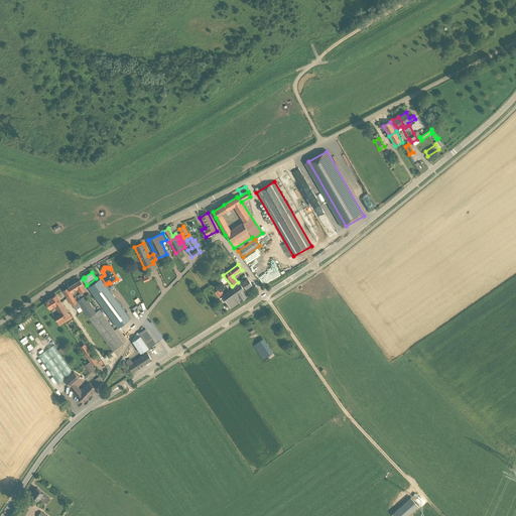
[(100,278),(88,287),(116,326),(118,328),(130,318),(128,315),(100,278)]
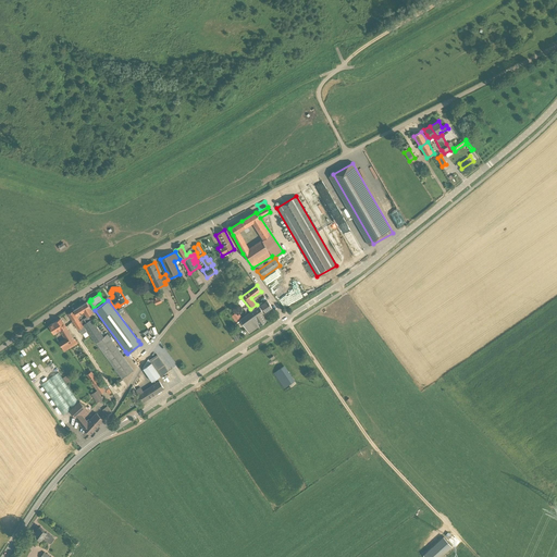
[(272,307),(268,300),(259,307),(259,306),(239,320),(249,333),(261,325),(265,321),(261,314),(272,307)]
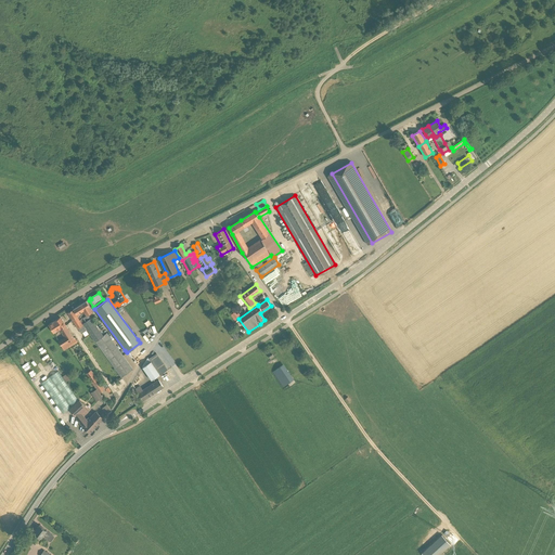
[(86,301),(81,304),(84,308),(81,309),(82,311),(80,313),(82,318),(87,315),(88,314),(92,311),(86,301)]
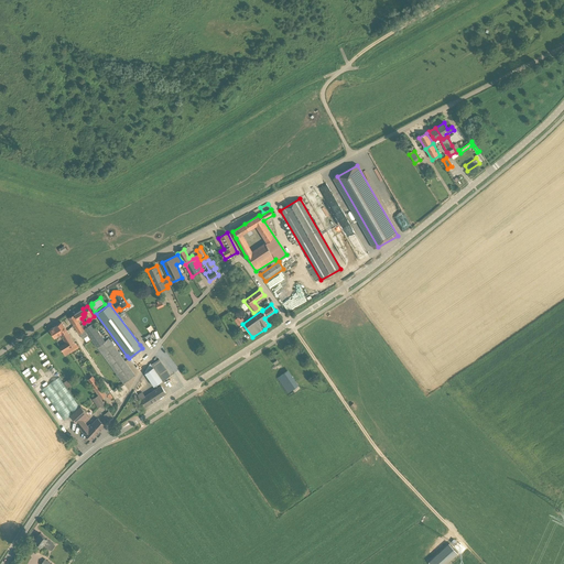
[(74,314),(78,321),(82,325),(84,323),(82,318),(84,316),(83,314),(85,313),(83,308),(74,314)]
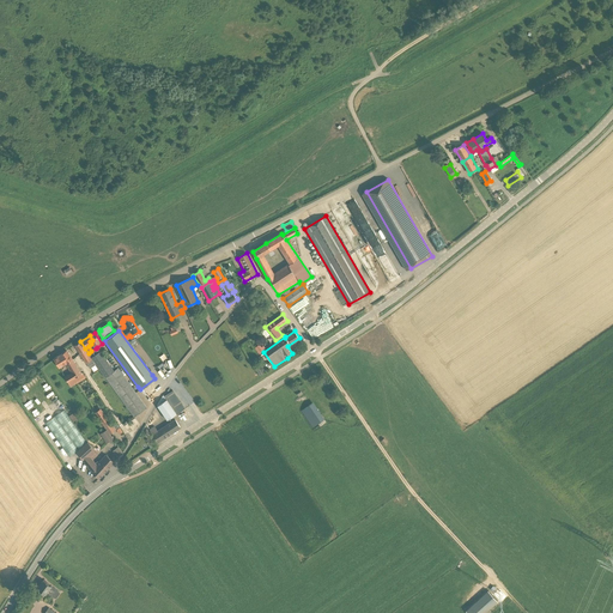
[(76,346),(80,353),(85,350),(80,343),(76,346)]
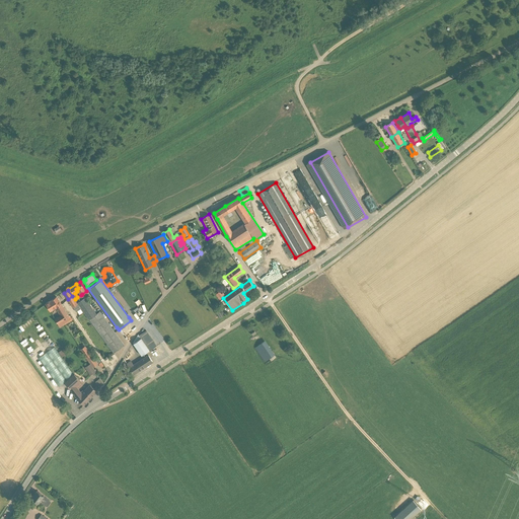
[(220,300),(225,296),(223,293),(222,294),(220,291),(216,294),(220,300)]
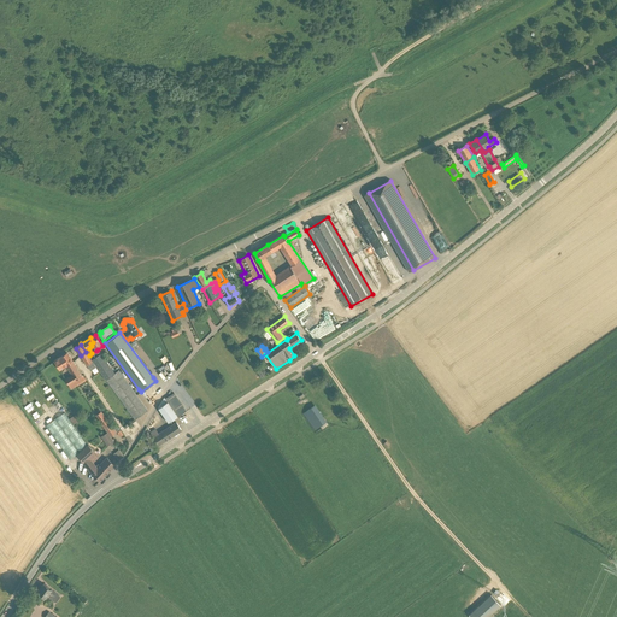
[(97,351),(92,353),(89,356),(93,360),(95,358),(101,353),(98,350),(97,351)]
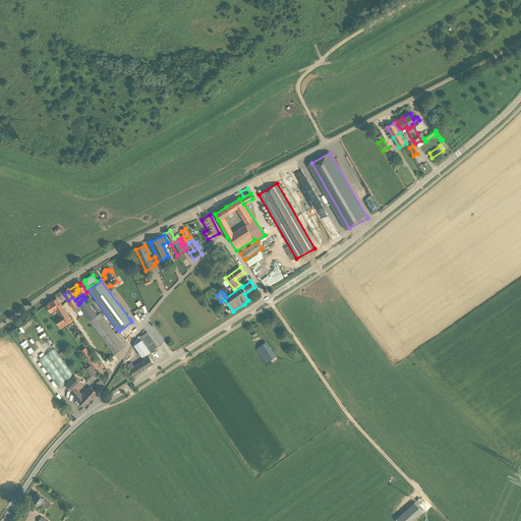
[(56,309),(61,305),(56,297),(44,304),(49,312),(49,313),(56,309)]
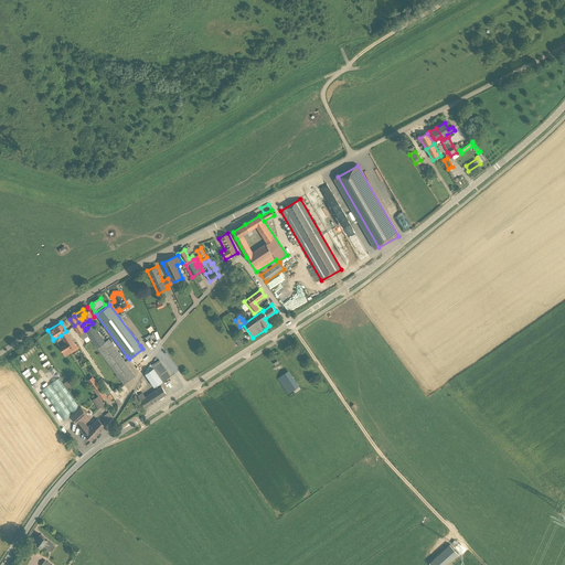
[(74,326),(80,334),(83,340),(89,336),(85,331),(84,331),(78,322),(74,326)]
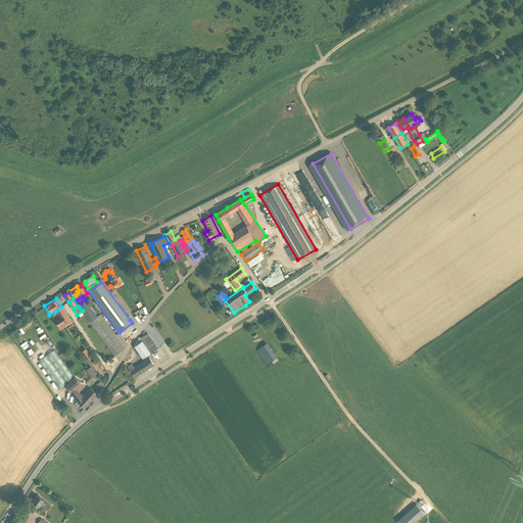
[(81,303),(79,305),(79,306),(83,311),(85,315),(90,322),(97,317),(86,299),(81,303)]
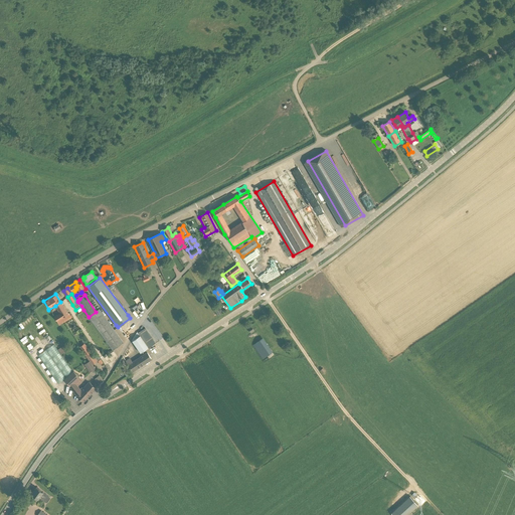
[(64,323),(71,317),(69,313),(68,314),(60,302),(55,306),(59,313),(53,317),(56,322),(58,326),(64,323)]
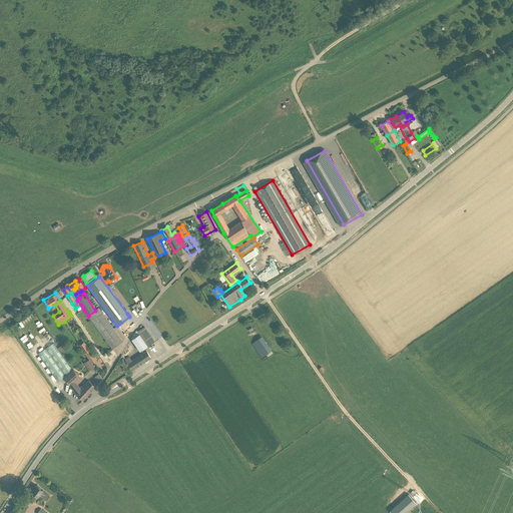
[(98,308),(95,311),(88,316),(112,349),(122,342),(98,308)]
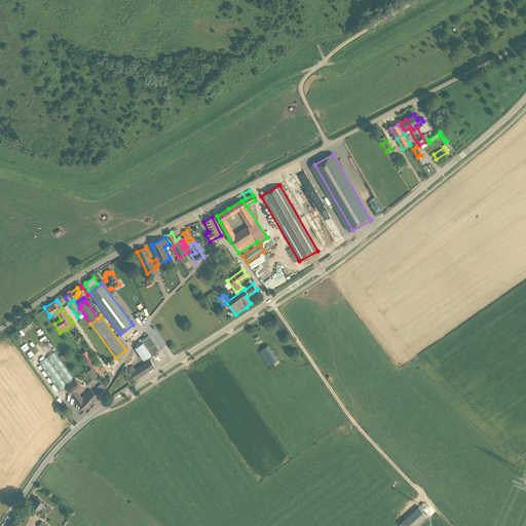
[(142,342),(151,355),(151,354),(158,349),(148,335),(141,340),(142,342)]
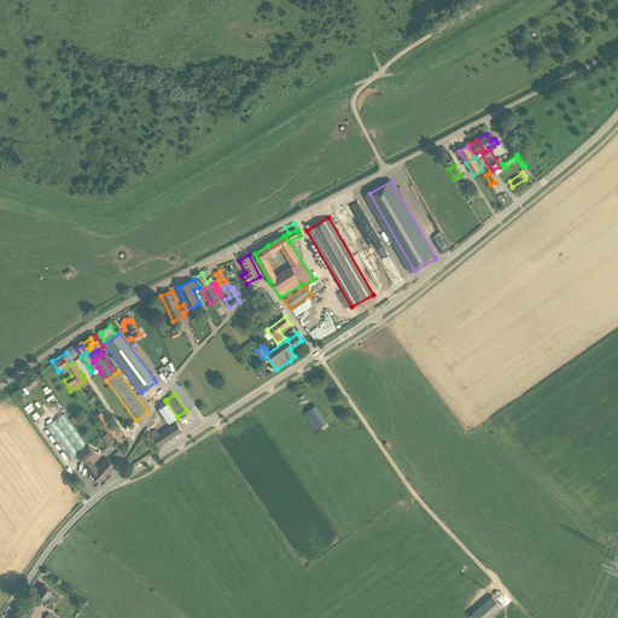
[(165,400),(164,398),(158,408),(169,424),(178,418),(167,402),(165,400)]
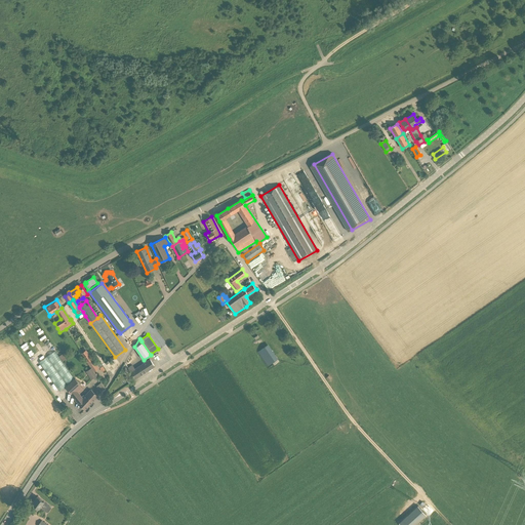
[(279,361),(270,345),(258,351),(268,367),(279,361)]
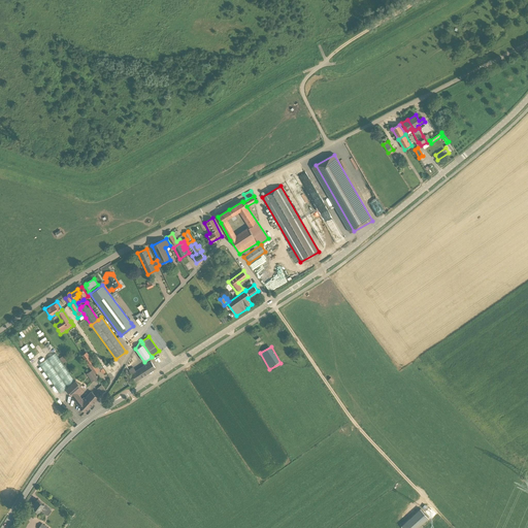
[(94,373),(99,369),(92,358),(87,351),(81,354),(94,373)]
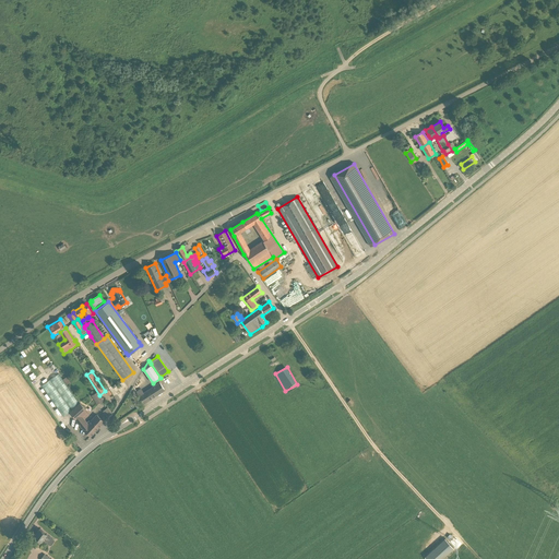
[(63,416),(70,412),(81,403),(59,373),(42,387),(63,416)]
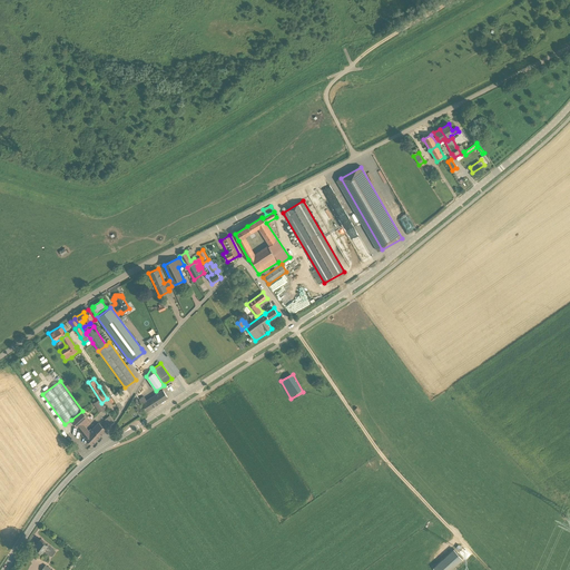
[(163,390),(147,400),(144,395),(139,399),(146,411),(167,397),(163,390)]
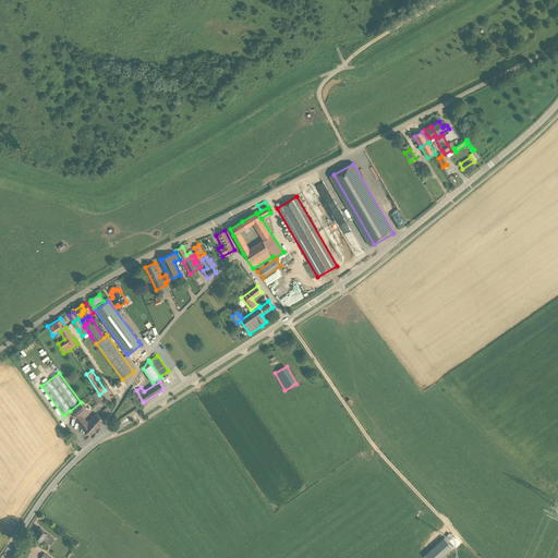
[(101,399),(96,390),(91,395),(96,402),(101,399)]
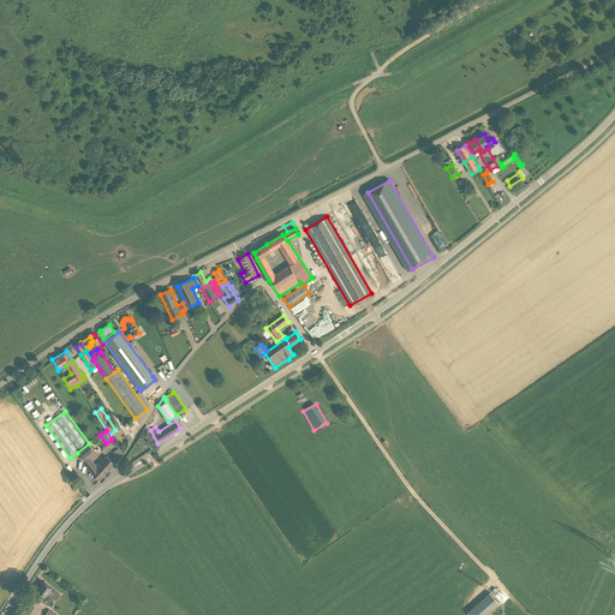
[(89,443),(77,453),(83,460),(83,461),(91,472),(100,481),(114,464),(107,457),(97,467),(93,460),(99,455),(89,443)]
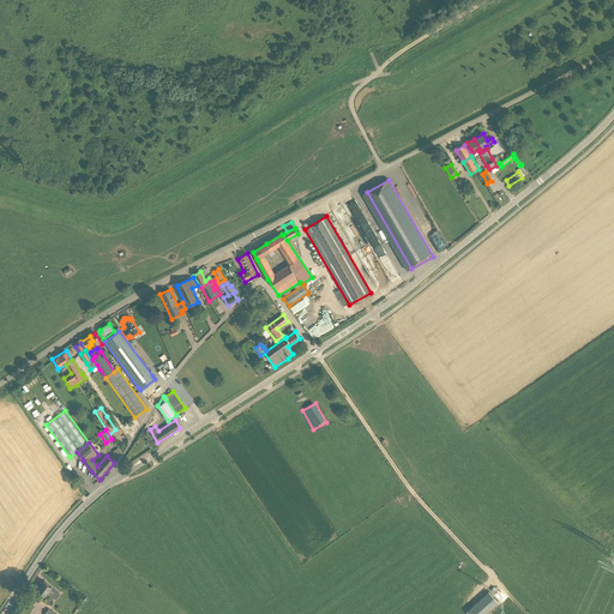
[(40,591),(44,595),(46,594),(53,599),(56,599),(60,593),(43,581),(37,590),(40,591)]
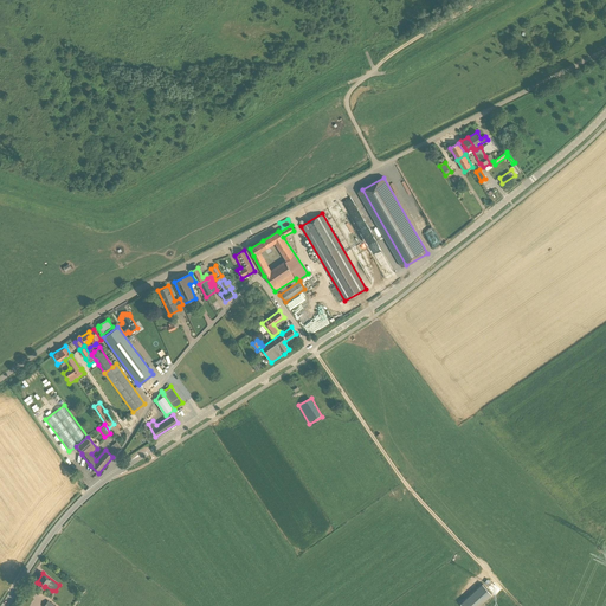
[(482,582),(462,601),(465,605),(478,605),(492,593),(482,582)]
